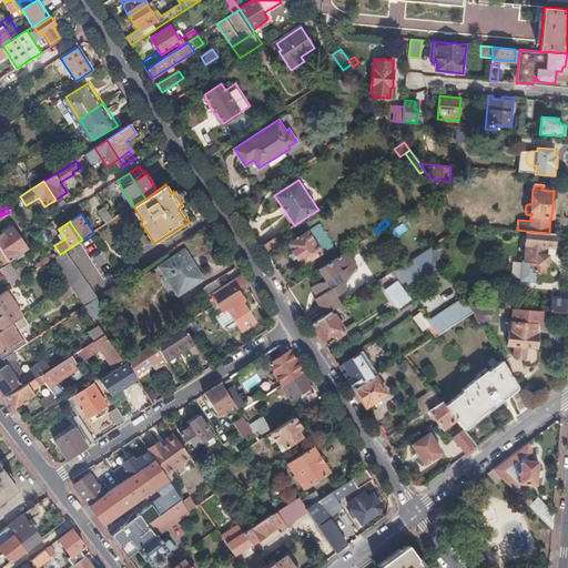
[(392,230),(396,236),(408,229),(404,222),(392,230)]
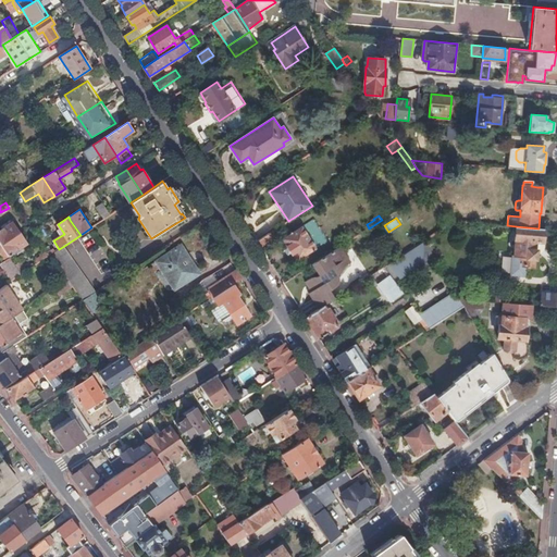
[(297,261),(327,242),(313,220),(283,239),(297,261)]
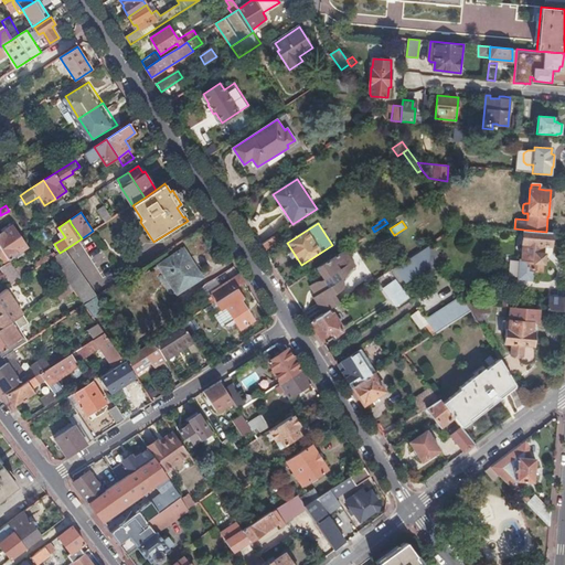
[(0,246),(2,249),(20,237),(12,226),(0,233),(0,246)]
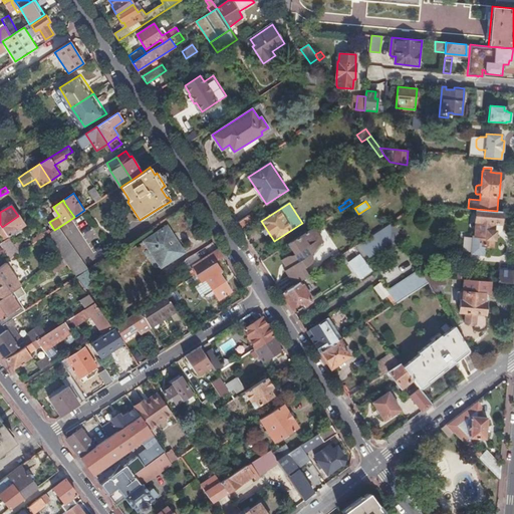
[(500,223),(501,211),(497,211),(476,209),(475,235),(471,235),(471,243),(470,254),(484,255),(485,245),(492,245),(492,239),(493,239),(494,238),(495,231),(493,230),(494,223),(500,223)]
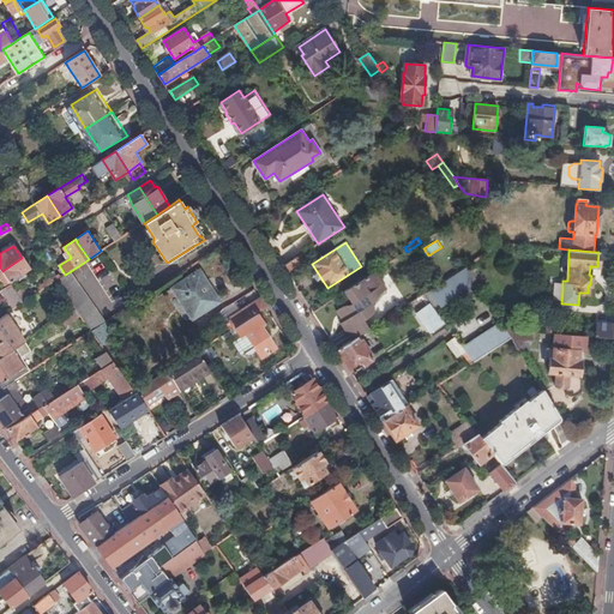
[(29,270),(22,258),(2,271),(10,282),(29,270)]
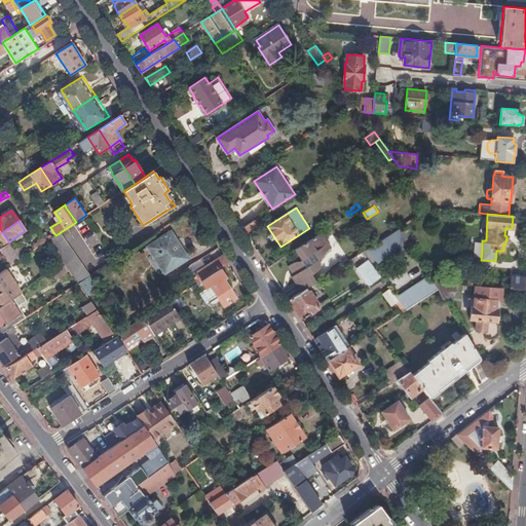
[(242,228),(249,238),(254,235),(252,233),(259,228),(255,221),(242,228)]
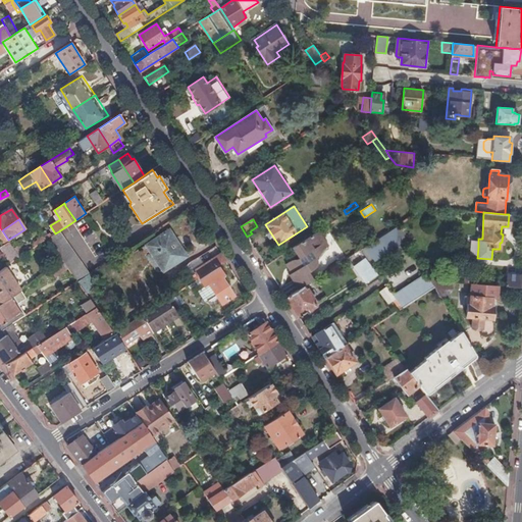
[(365,258),(369,263),(395,247),(396,226),(359,251),(365,258)]
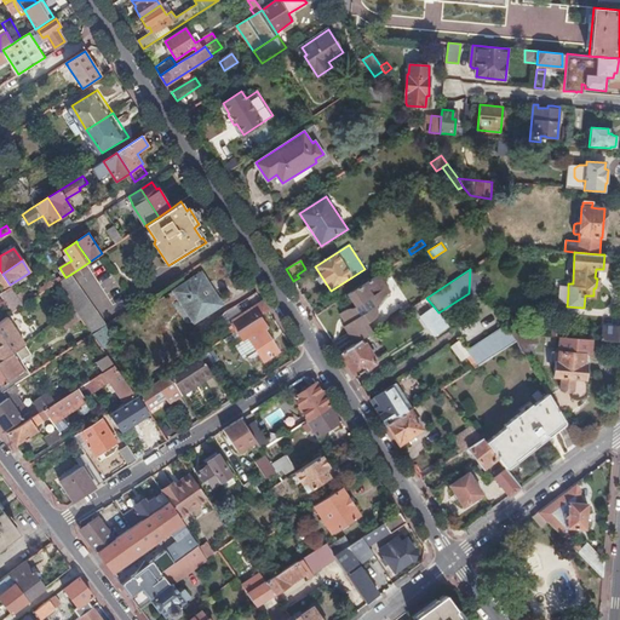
[(10,285),(3,274),(0,270),(0,281),(6,291),(11,287),(10,285)]
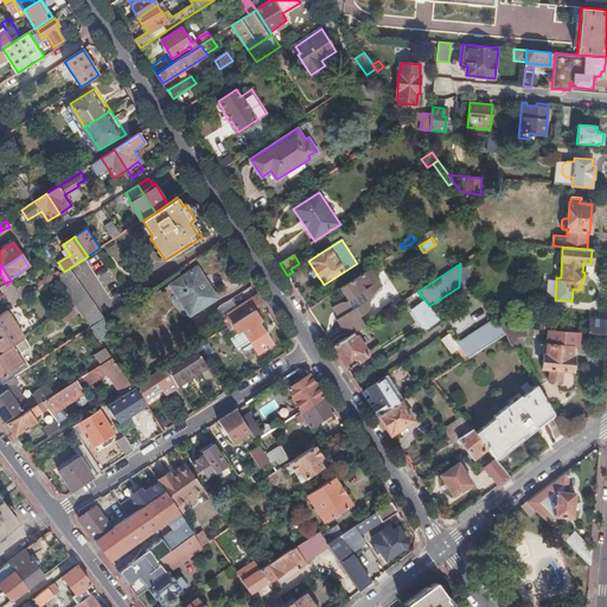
[(190,315),(217,298),(197,267),(170,285),(190,315)]
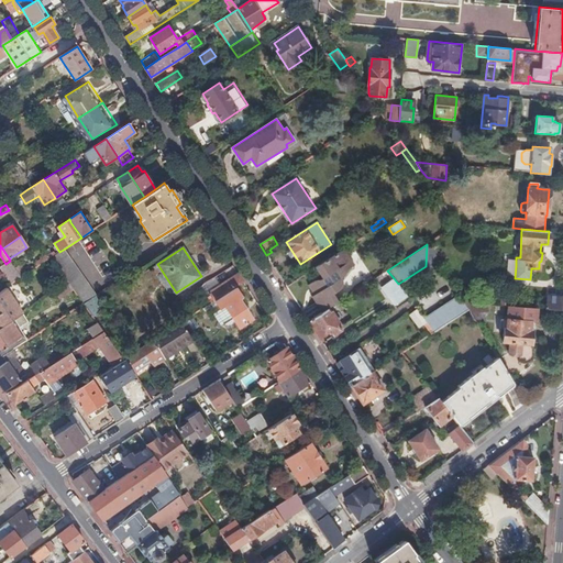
[(84,304),(97,295),(96,293),(91,287),(65,249),(59,252),(52,256),(69,283),(74,288),(84,304)]
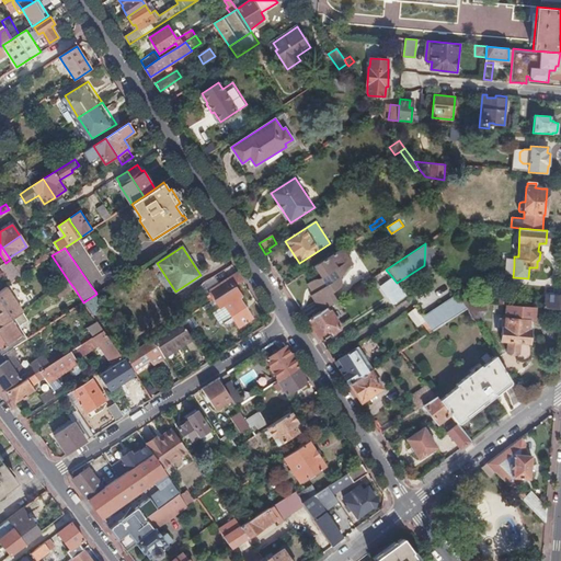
[(322,311),(328,307),(338,301),(332,293),(339,289),(340,287),(342,285),(342,283),(342,281),(340,277),(343,274),(346,272),(348,268),(351,266),(354,264),(343,249),(315,267),(322,278),(319,281),(315,282),(308,286),(312,292),(311,294),(311,295),(322,311)]
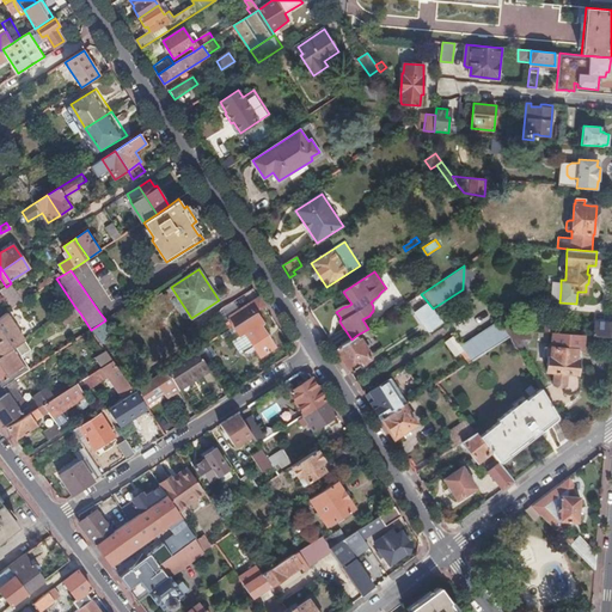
[(54,280),(53,277),(38,286),(41,289),(54,280)]
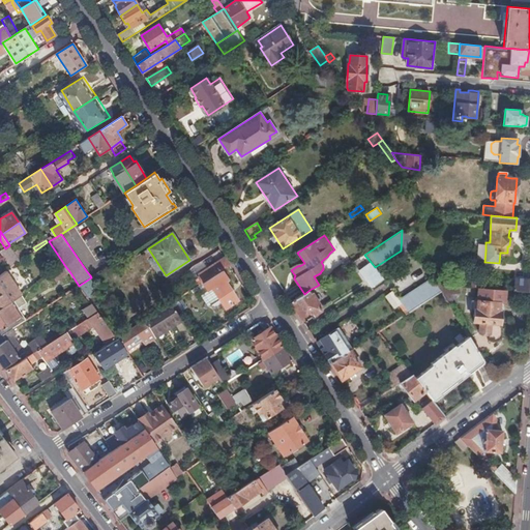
[(15,253),(9,245),(5,248),(0,251),(11,268),(20,261),(15,253)]
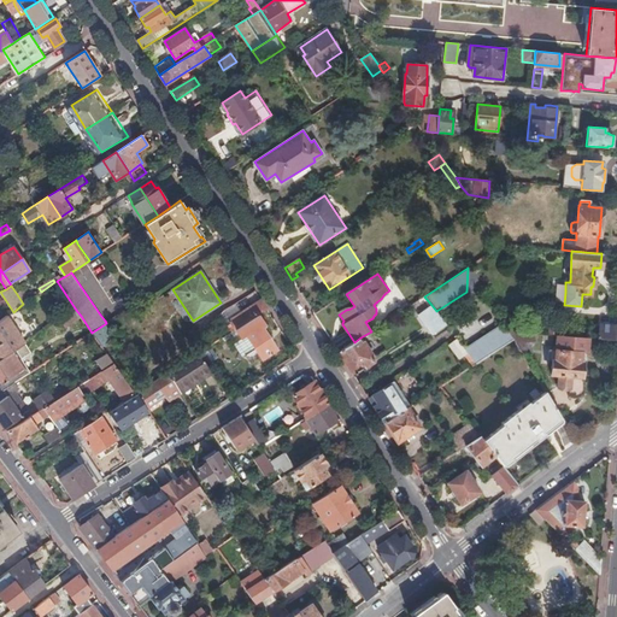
[(23,304),(30,299),(23,289),(17,294),(23,304)]
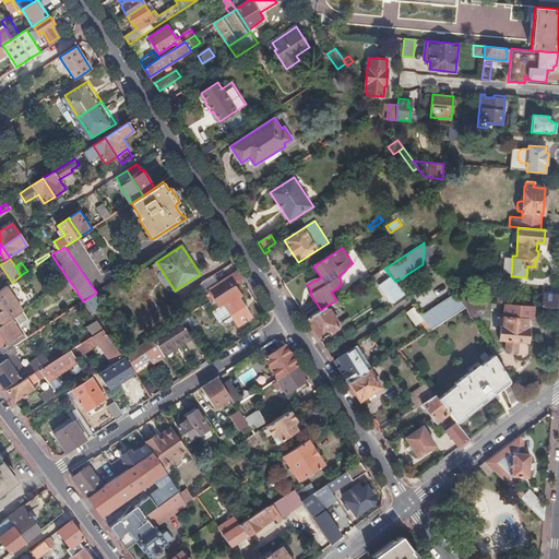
[(242,278),(237,271),(209,289),(213,298),(225,290),(234,285),(242,278)]
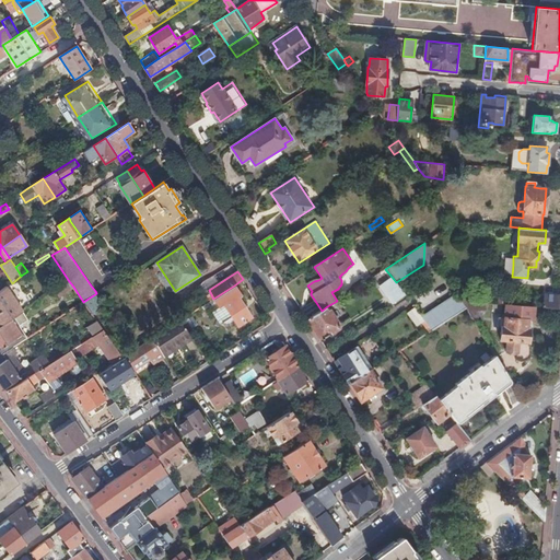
[(393,303),(405,294),(396,282),(392,277),(380,286),(393,303)]
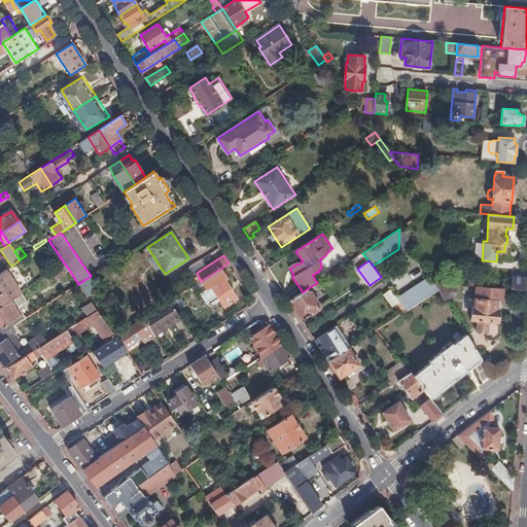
[(56,279),(69,270),(65,265),(53,274),(56,279)]
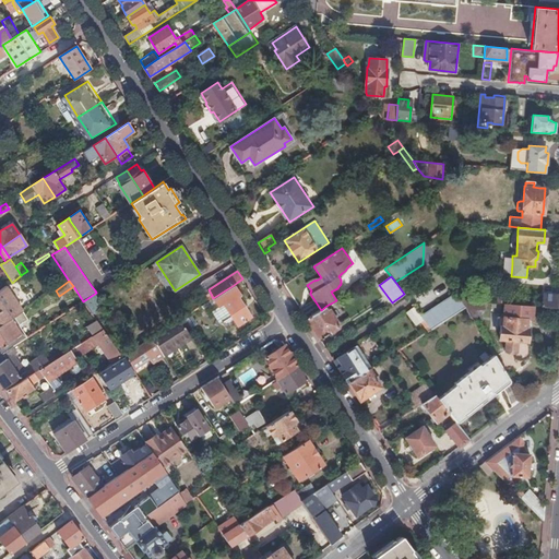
[(225,290),(213,298),(218,306),(223,304),(230,314),(226,318),(233,328),(250,317),(238,297),(240,295),(234,285),(225,290)]
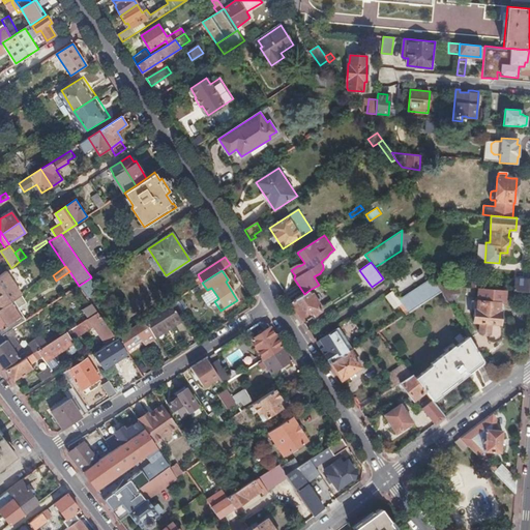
[(23,295),(6,271),(0,276),(0,305),(2,308),(7,305),(19,298),(23,295)]
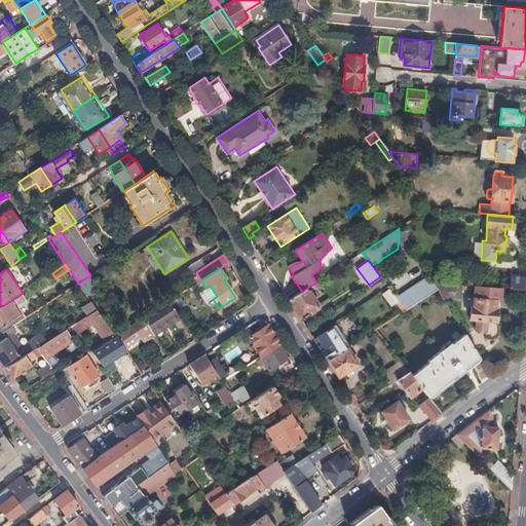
[(78,284),(88,298),(95,294),(101,280),(95,279),(90,275),(78,284)]
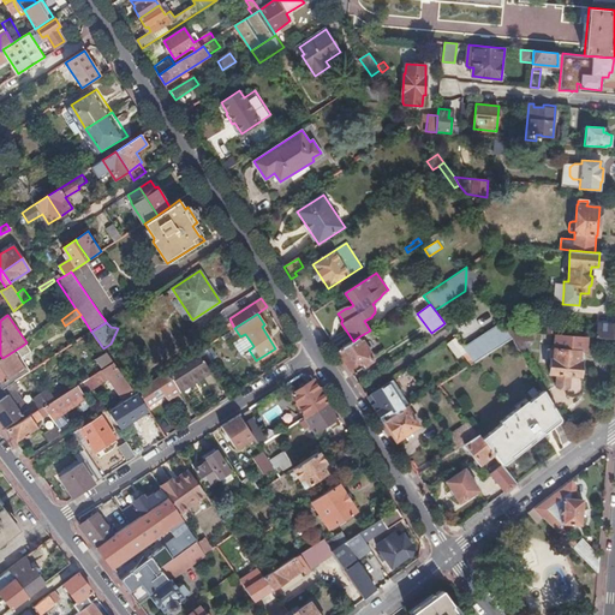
[(475,362),(512,338),(506,328),(501,322),(463,347),(466,351),(472,359),(475,362)]
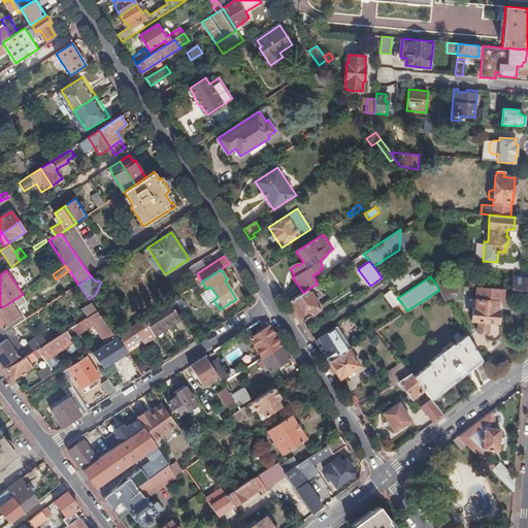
[(513,289),(527,290),(527,277),(523,277),(523,278),(514,278),(513,289)]
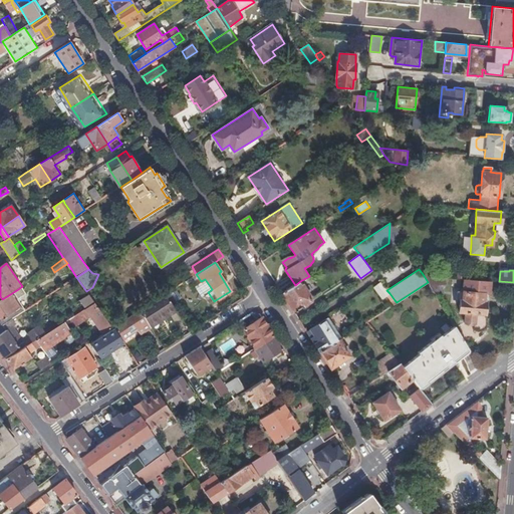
[(428,282),(437,295),(444,295),(443,286),(449,285),(446,277),(423,274),(428,282)]
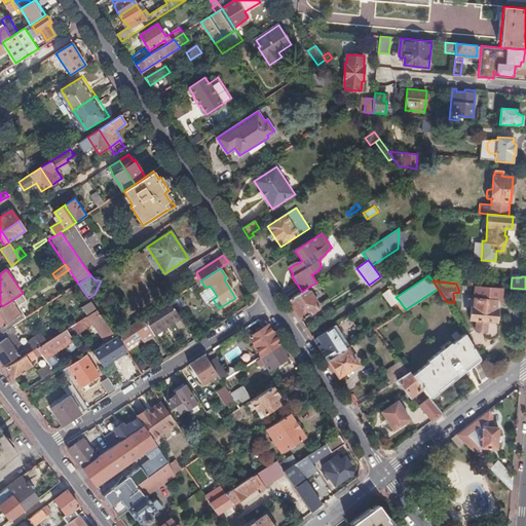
[(500,301),(501,288),(479,286),(476,286),(475,298),(468,298),(467,307),(472,308),(471,320),(477,320),(476,331),(486,332),(485,339),(495,339),(499,336),(500,327),(496,322),(496,309),(494,309),(494,301),(500,301)]
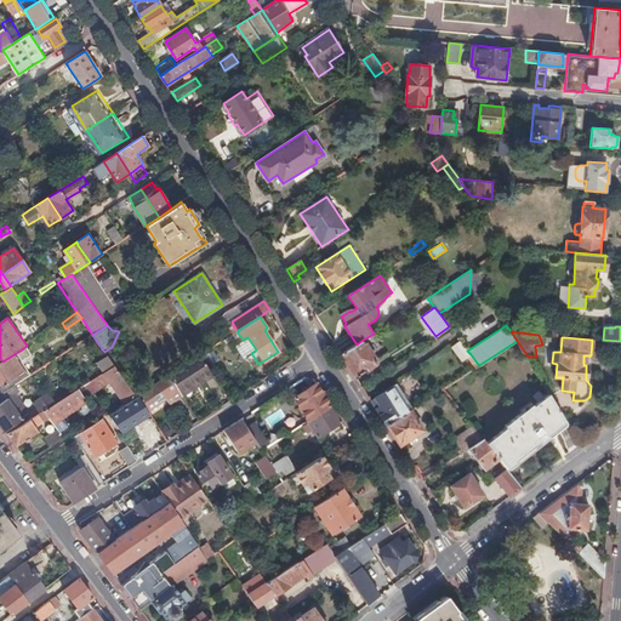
[(353,372),(357,377),(377,363),(363,340),(357,345),(342,354),(353,372)]
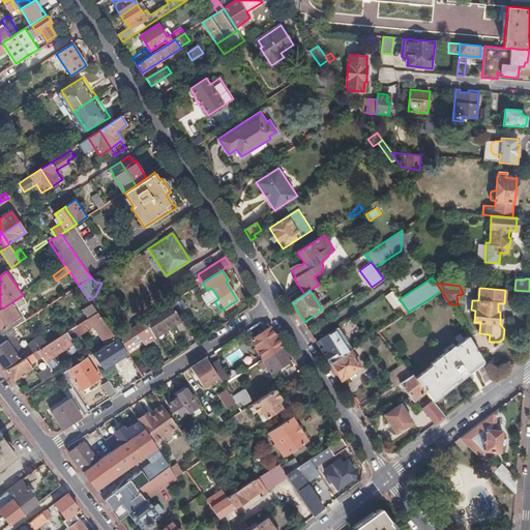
[(399,299),(392,291),(388,294),(395,305),(402,302),(399,299)]
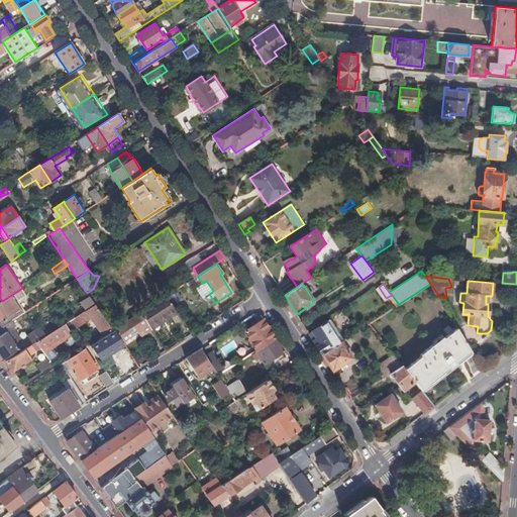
[(57,290),(63,304),(73,300),(67,286),(57,290)]
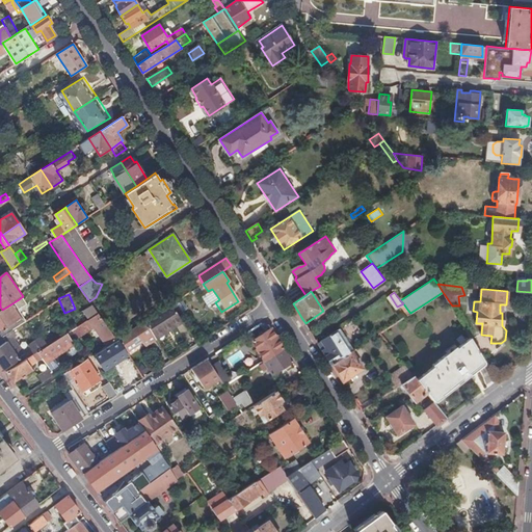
[(3,337),(9,333),(20,326),(14,316),(16,315),(15,312),(23,307),(19,299),(7,307),(7,308),(0,311),(0,329),(1,331),(3,337)]
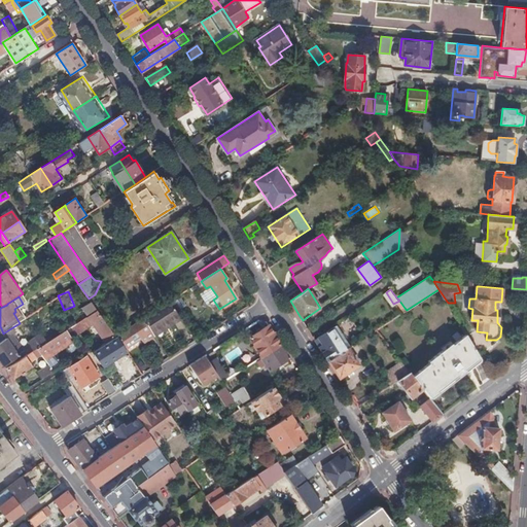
[(83,308),(89,316),(97,310),(92,302),(83,308)]
